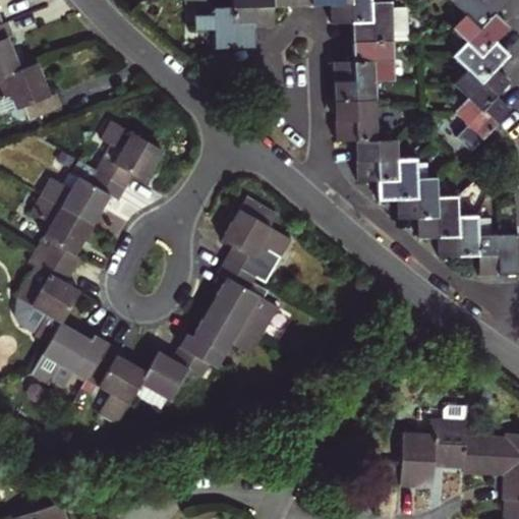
[(253,26),(275,25),(274,7),(273,0),(232,0),(233,7),(234,26),(253,26)]
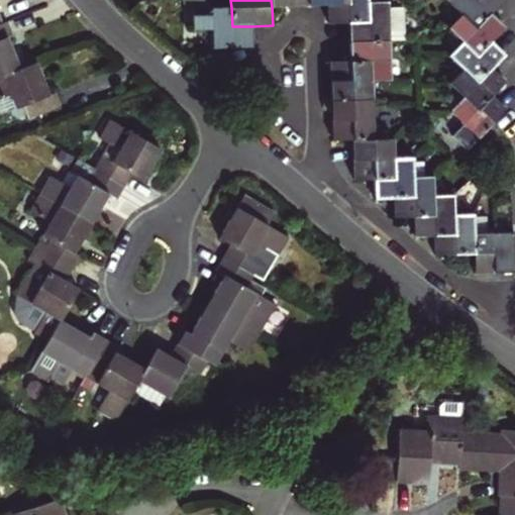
[(371,22),(371,1),(370,0),(349,0),(350,4),(328,5),(329,23),(349,23),(371,22)]
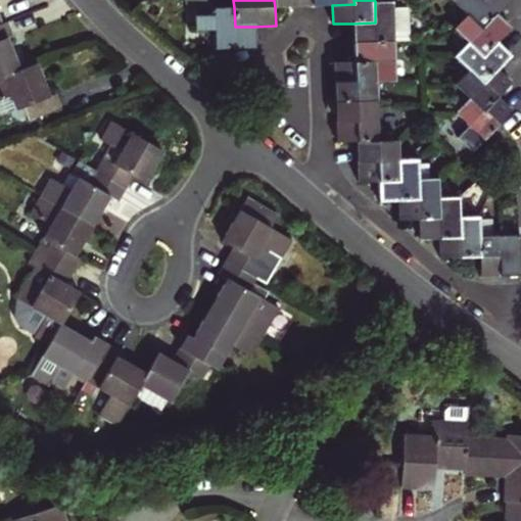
[(353,24),(354,43),(395,41),(408,40),(404,0),(395,0),(393,1),(392,0),(381,0),(375,1),(375,22),(353,24)]
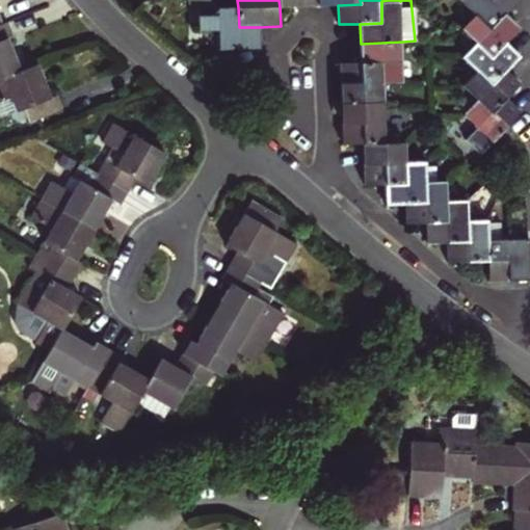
[(464,0),(464,1),(477,15),(492,28),(506,15),(519,0),(464,0)]
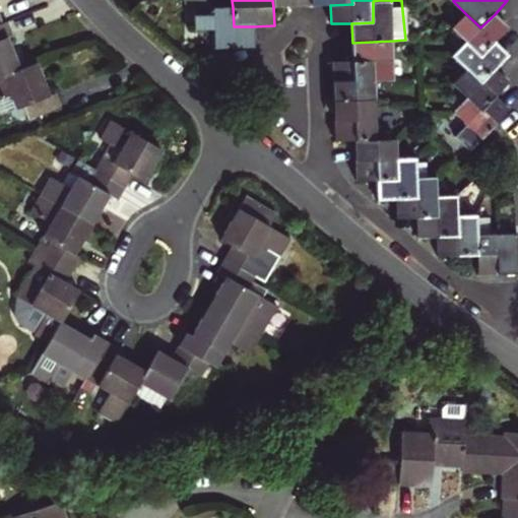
[(214,29),(215,48),(229,47),(254,46),(253,26),(234,26),(233,7),(213,8),(213,14),(194,15),(194,30),(214,29)]
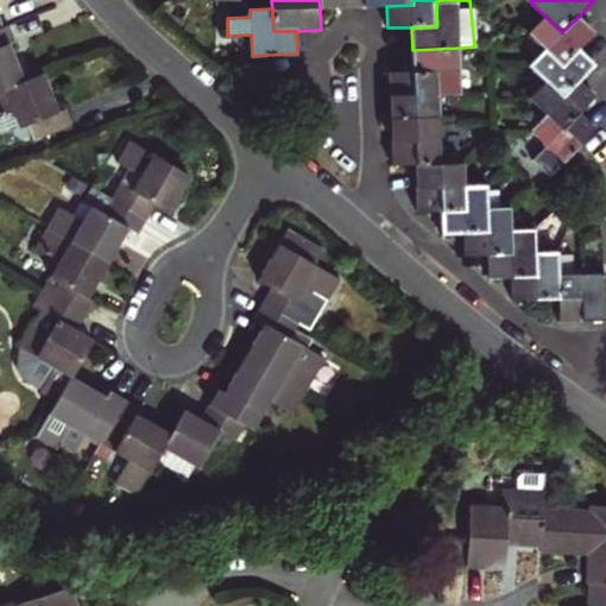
[(0,133),(27,125),(33,140),(74,125),(69,115),(65,108),(58,111),(44,75),(26,81),(11,43),(17,40),(13,33),(10,25),(5,26),(1,18),(0,16),(0,133)]
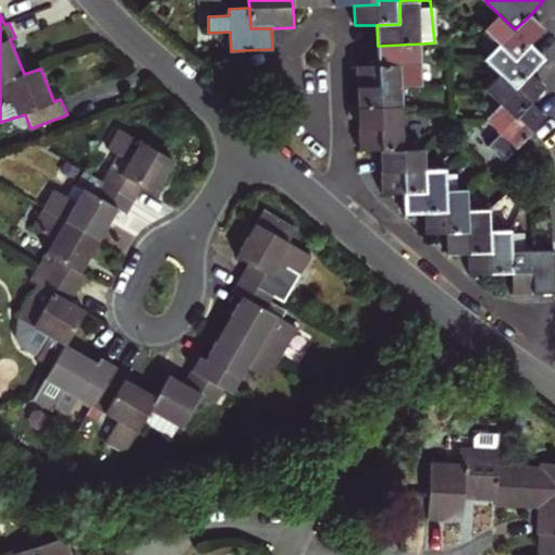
[(545,29),(530,15),(515,29),(500,15),(484,31),(498,45),(516,61),(531,45),(545,29)]
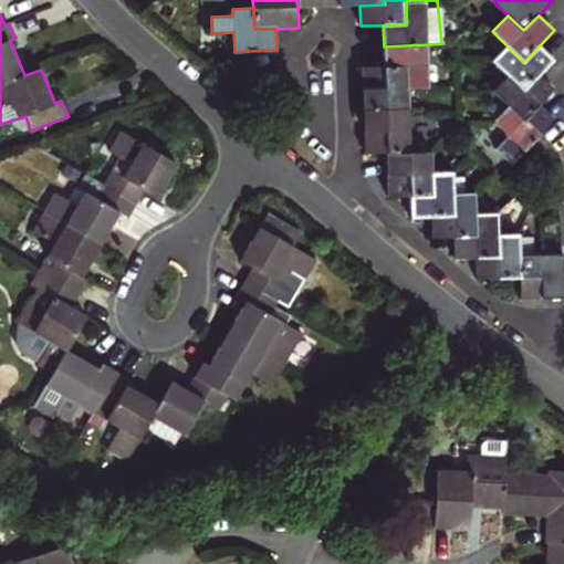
[(428,44),(384,47),(385,66),(408,65),(409,90),(429,87),(428,44)]
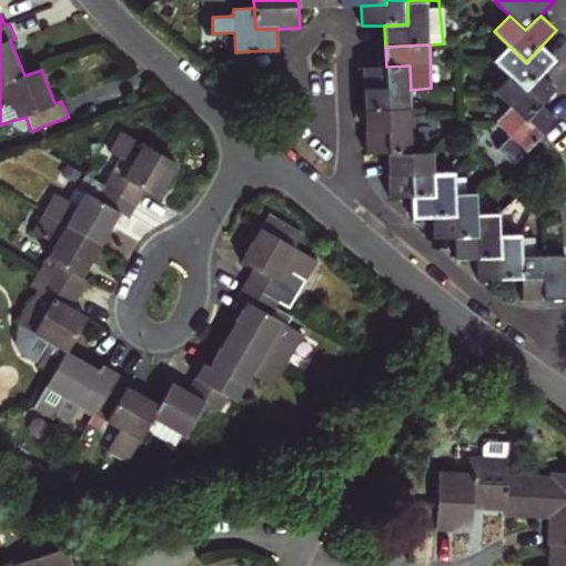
[(512,78),(526,90),(543,73),(557,59),(542,46),(526,62),(508,46),(494,60),(512,78)]
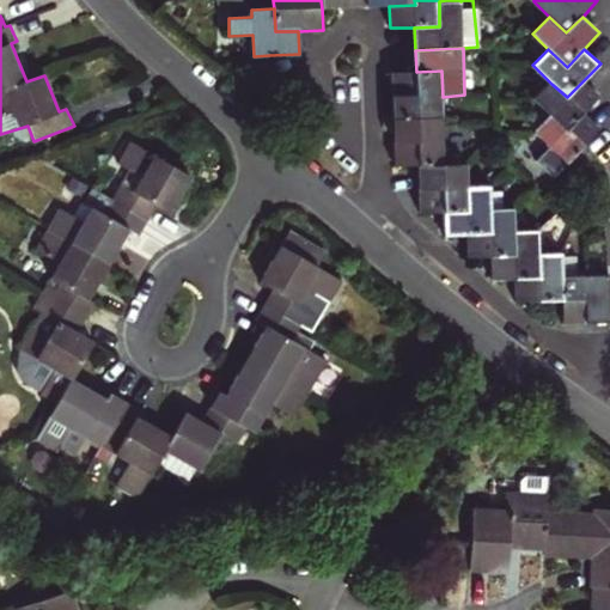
[(392,73),(395,120),(444,117),(443,97),(441,71),(416,72),(392,73)]
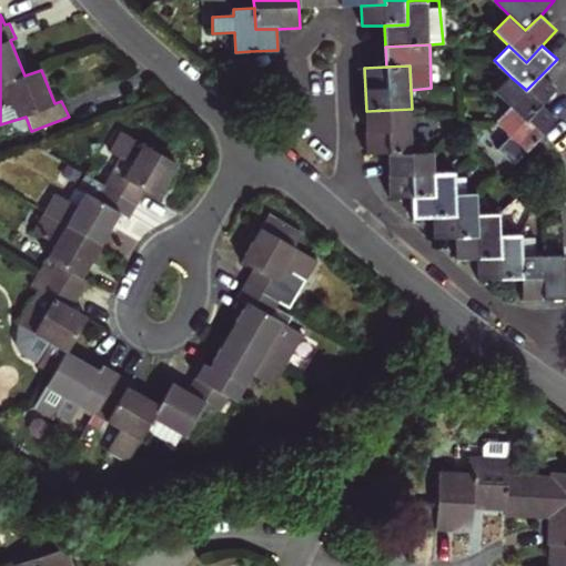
[(543,73),(526,90),(512,78),(497,93),(512,105),(527,121),(543,105),(558,88),(543,73)]
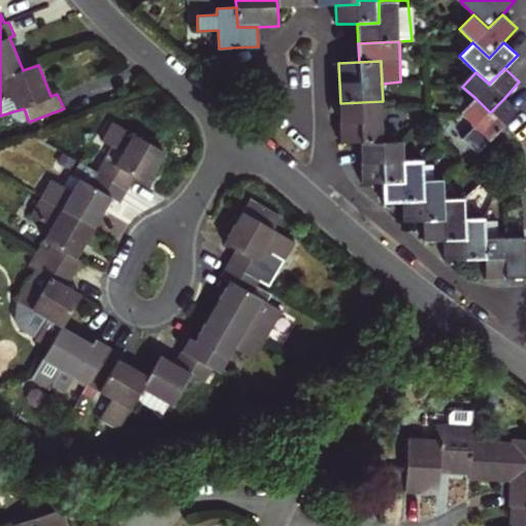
[(504,98),(490,112),(475,98),(461,112),(477,126),(464,139),(479,153),(518,110),(504,98)]
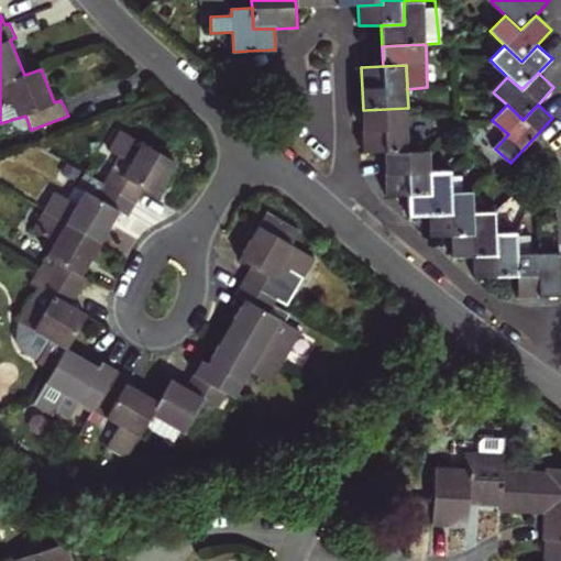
[(364,152),(385,151),(410,151),(408,108),(363,110),(364,152)]
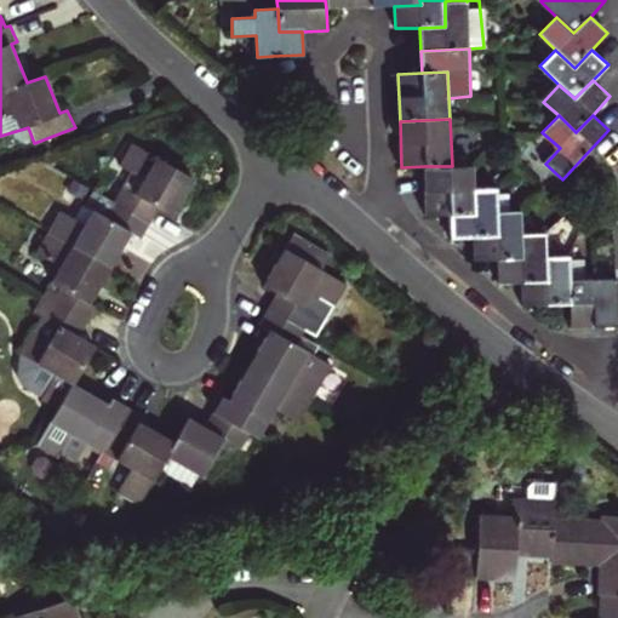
[(120,166),(132,173),(114,202),(106,217),(95,210),(85,225),(61,212),(38,252),(61,265),(35,310),(44,315),(21,354),(15,372),(23,388),(39,398),(59,410),(39,446),(59,458),(62,455),(76,463),(87,444),(101,451),(106,444),(121,452),(116,461),(131,469),(118,492),(141,505),(161,469),(194,487),(201,474),(205,476),(225,439),(244,448),(252,434),(261,438),(276,410),(301,423),(325,381),(301,367),(348,282),(325,269),(333,253),(293,233),(279,258),(263,286),(276,293),(261,322),(269,328),(261,344),(235,388),(228,401),(222,398),(205,428),(196,422),(188,418),(175,441),(139,421),(143,413),(135,408),(127,405),(115,398),(110,404),(101,398),(75,384),(98,345),(90,342),(80,336),(97,307),(92,304),(99,293),(125,249),(133,233),(143,239),(160,210),(173,217),(183,199),(195,178),(133,143),(120,166)]
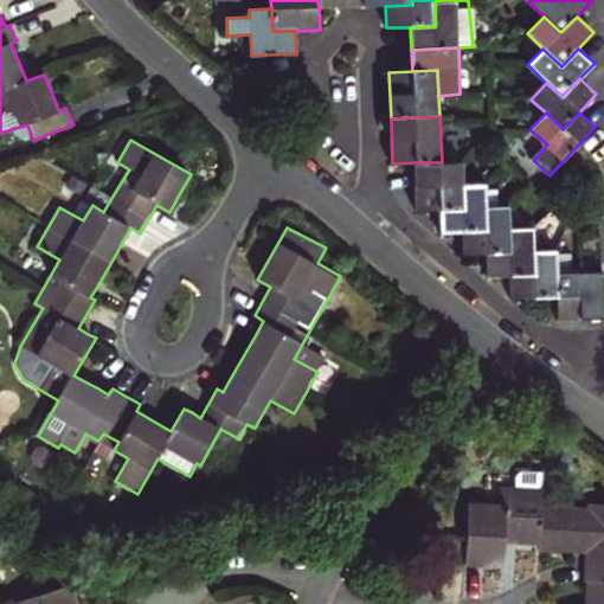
[(439,210),(466,209),(464,184),(464,162),(442,162),(415,162),(416,211),(439,210)]
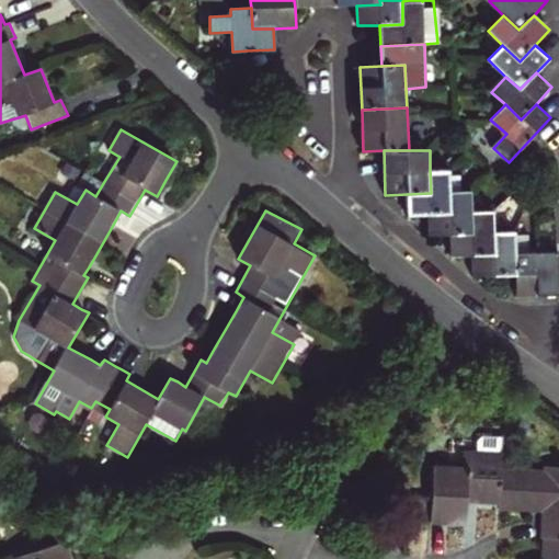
[(408,216),(426,215),(452,214),(451,192),(461,192),(461,174),(449,174),(449,170),(430,170),(431,193),(407,194),(408,216)]
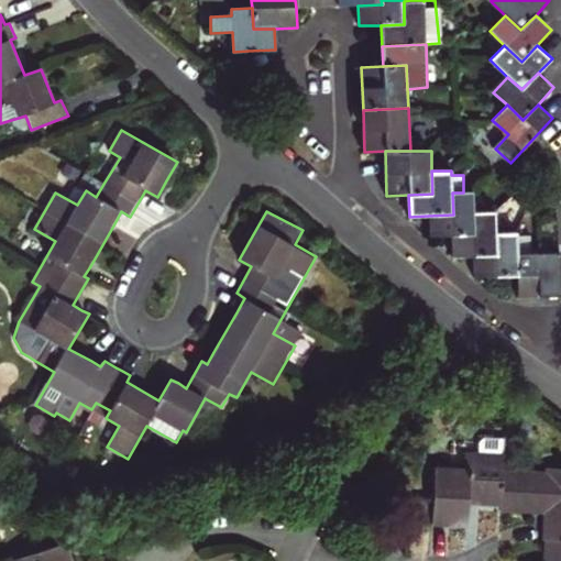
[(450,235),(473,234),(473,213),(472,191),(463,193),(452,193),(453,215),(428,216),(429,237),(450,235)]
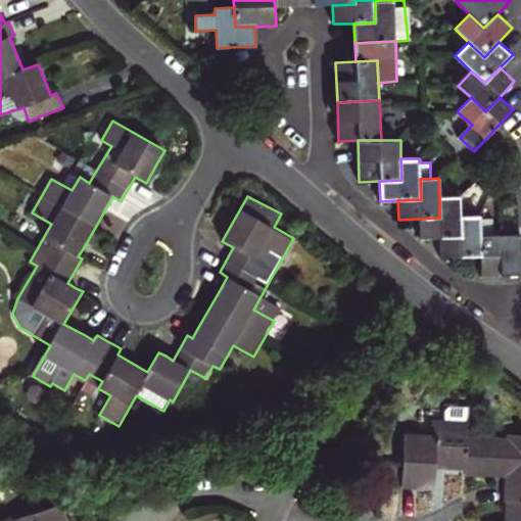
[(419,239),(439,238),(461,237),(460,217),(459,197),(439,198),(439,218),(418,219),(419,239)]
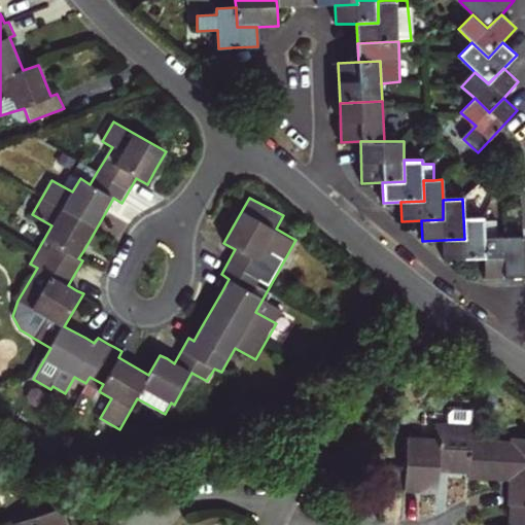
[(443,240),(444,259),(485,257),(485,238),(484,217),(463,218),(464,239),(443,240)]
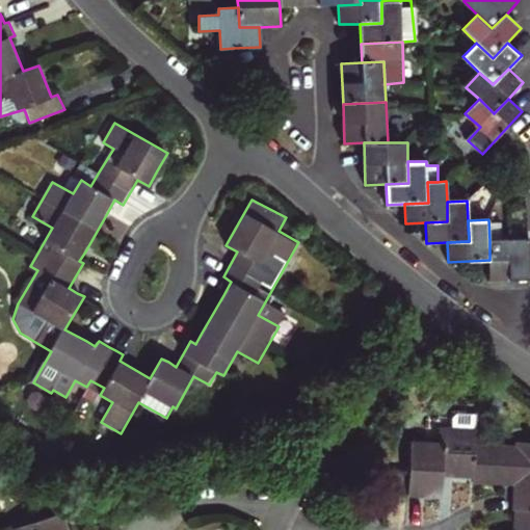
[(529,238),(489,240),(489,260),(491,281),(529,279),(529,238)]
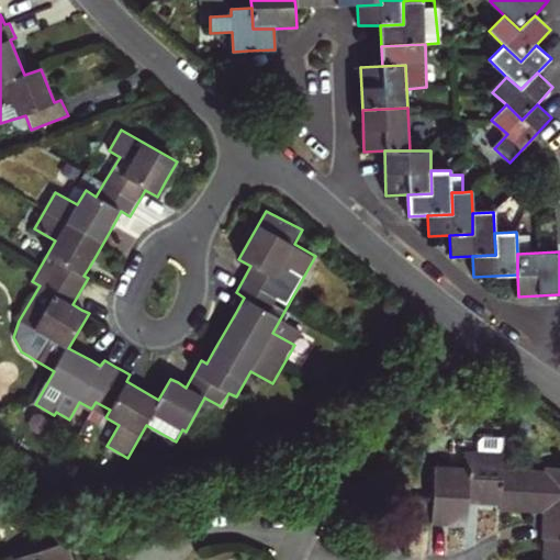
[(468,505),(500,507),(502,468),(502,454),(465,451),(463,468),(434,466),(430,525),(467,527),(468,505)]
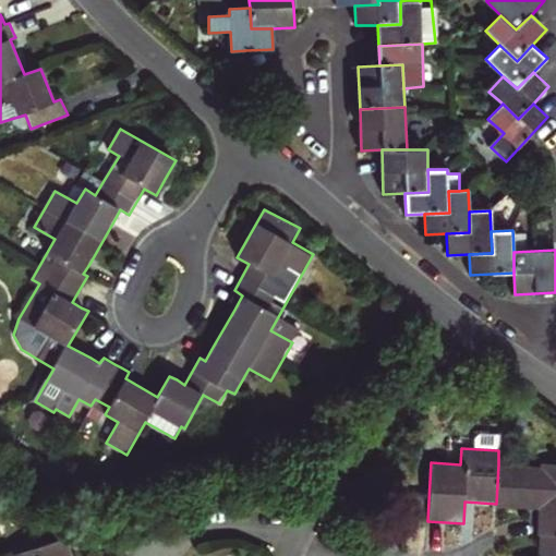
[(540,535),(555,536),(555,461),(555,464),(539,463),(539,468),(498,464),(496,504),(496,509),(538,511),(536,535),(540,535)]
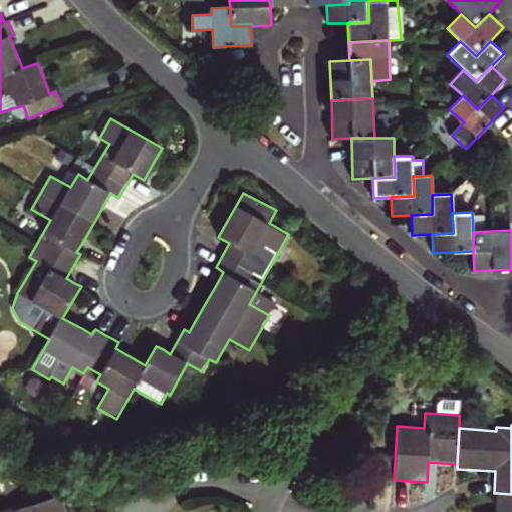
[(511,494),(497,493),(496,511),(511,511),(511,494)]
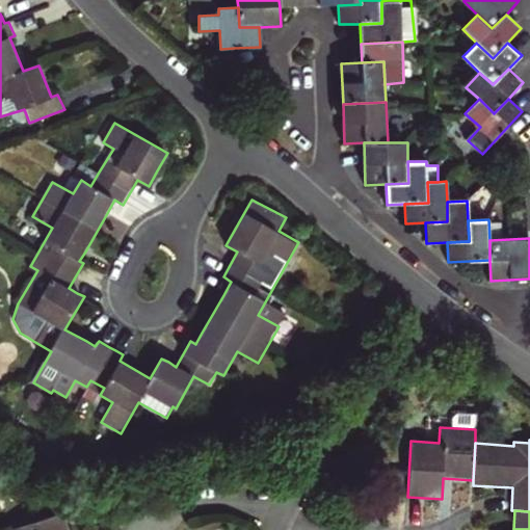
[(68,529),(63,512),(16,529),(68,529)]
